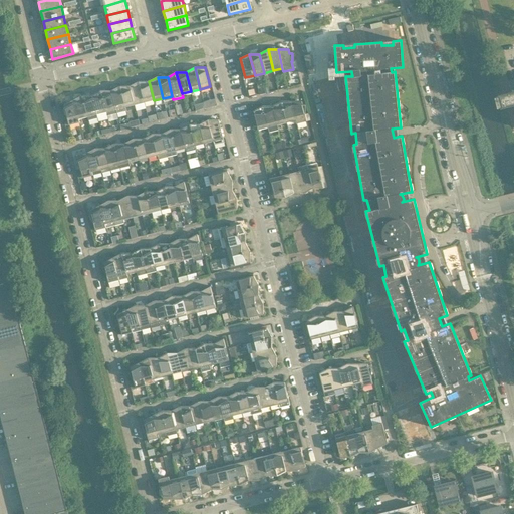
[(144,103),(139,81),(130,86),(135,105),(144,103)]
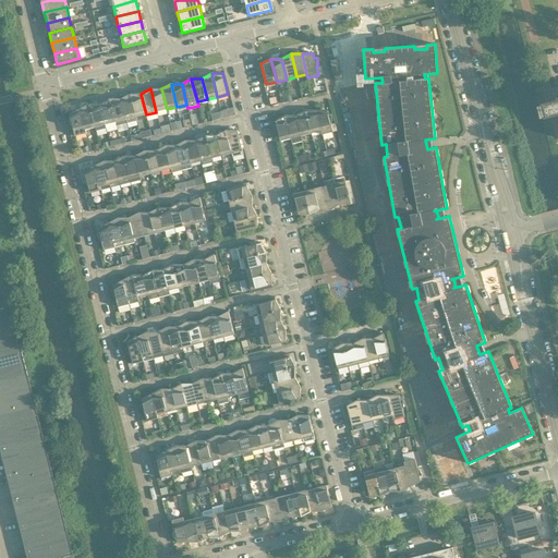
[(161,88),(150,88),(156,112),(167,109),(161,88)]
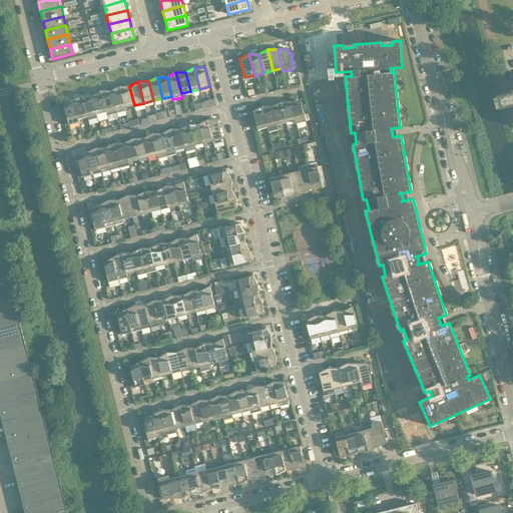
[(126,110),(119,86),(110,91),(116,113),(126,110)]
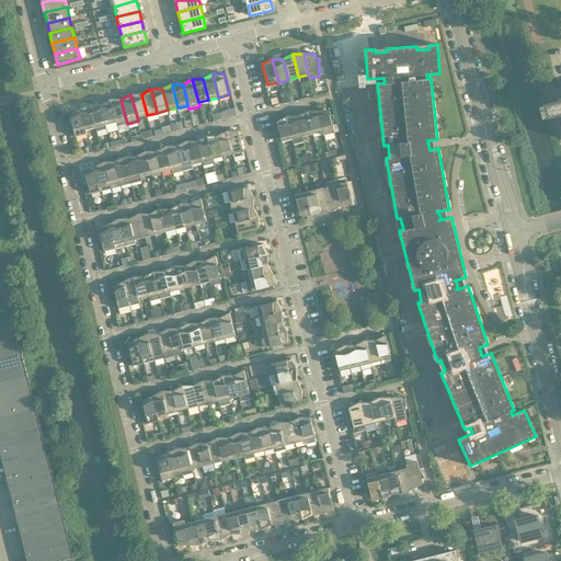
[(148,118),(147,115),(141,94),(130,94),(138,121),(148,118)]
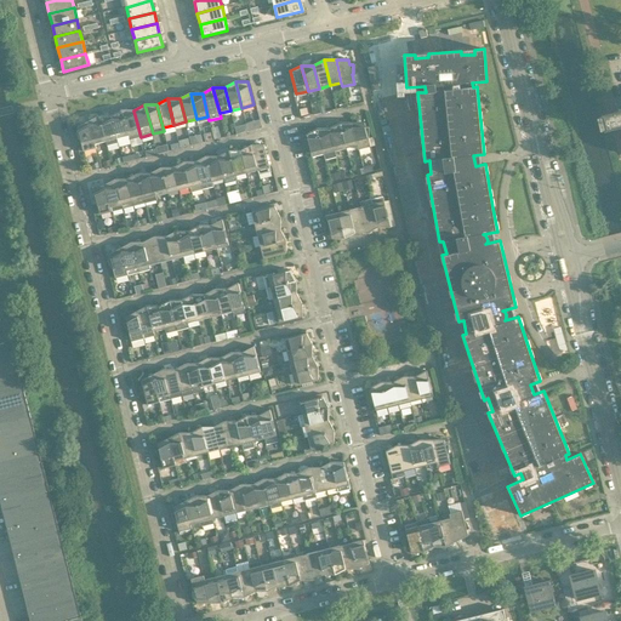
[(129,136),(121,110),(112,115),(117,138),(129,136)]
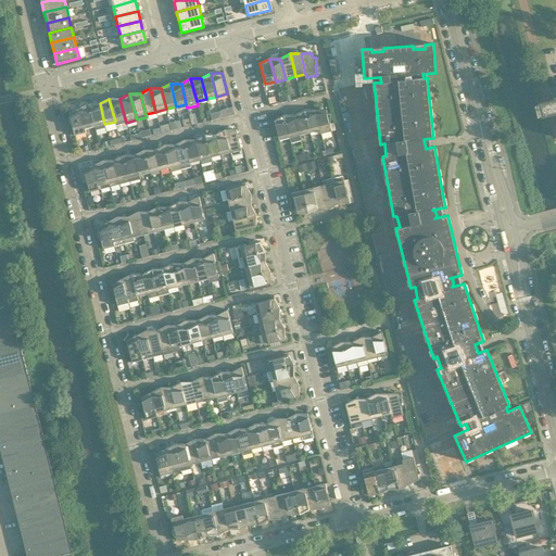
[(126,123),(119,99),(109,99),(115,122),(116,125),(126,123)]
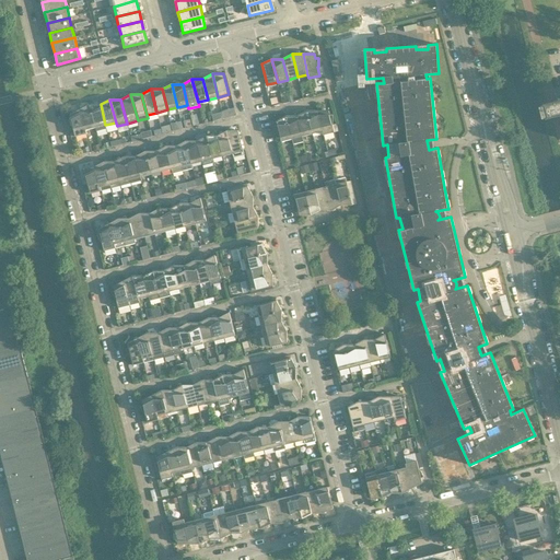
[(559,100),(558,100),(558,101),(552,102),(543,104),(547,117),(557,115),(559,114),(559,100)]
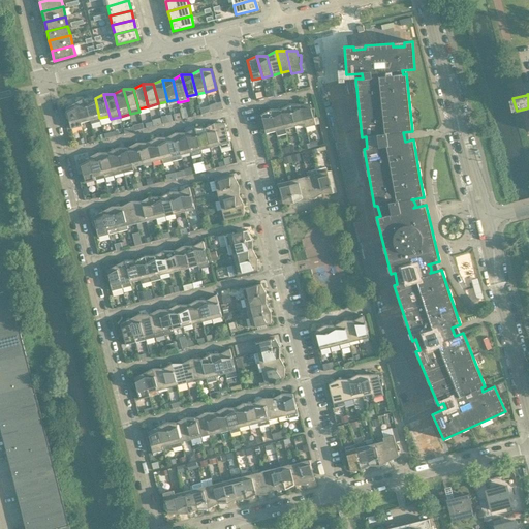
[(90,121),(85,98),(75,103),(81,123),(90,121)]
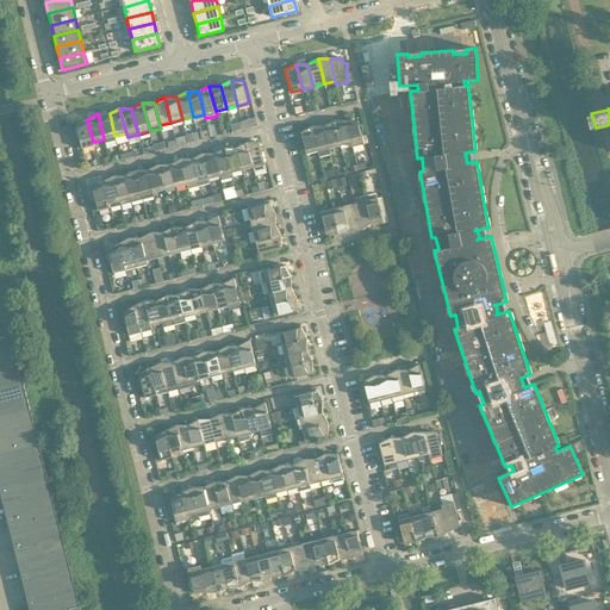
[(116,141),(114,136),(110,113),(98,113),(104,139),(105,143),(116,141)]
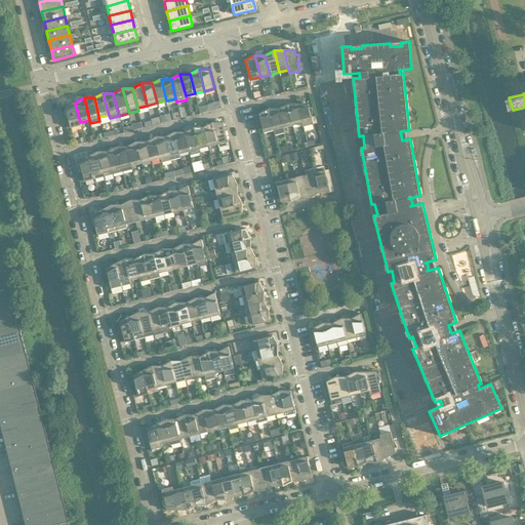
[(210,110),(223,107),(220,101),(209,104),(210,110)]
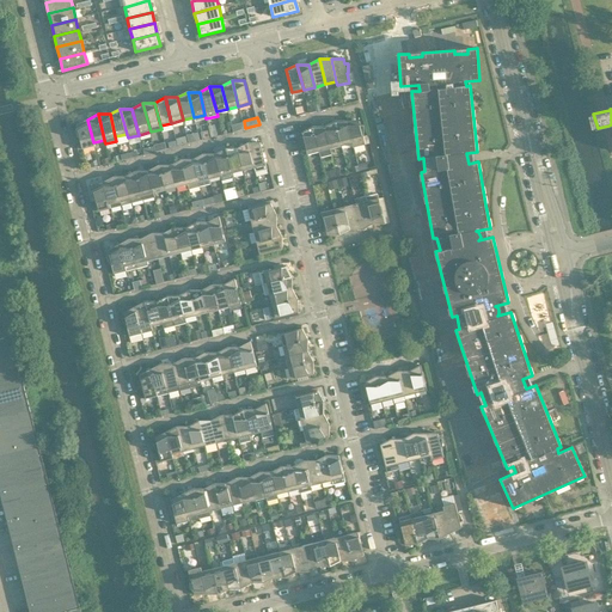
[(95,146),(93,142),(87,120),(77,126),(78,130),(74,132),(79,141),(80,141),(83,150),(95,146)]
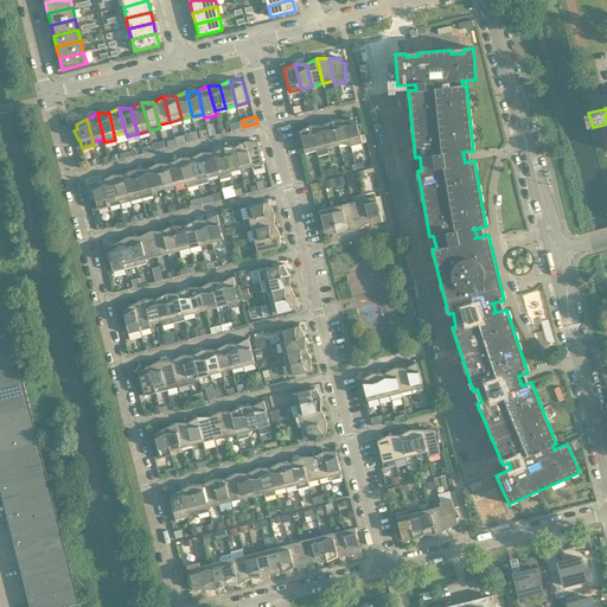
[(338,145),(332,120),(321,126),(327,148),(338,145)]
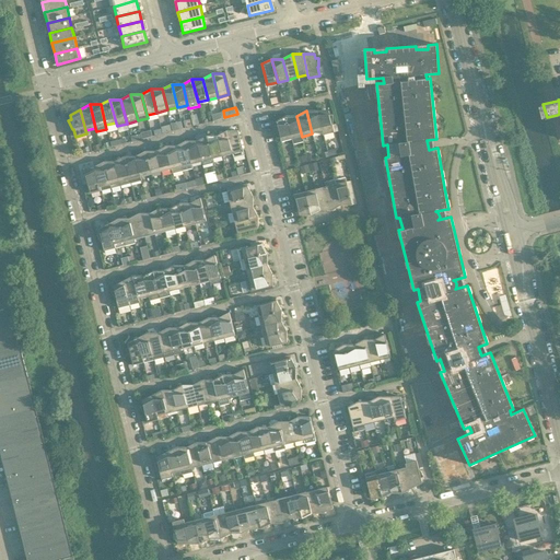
[(317,111),(306,111),(312,133),(322,131),(323,131),(317,111)]
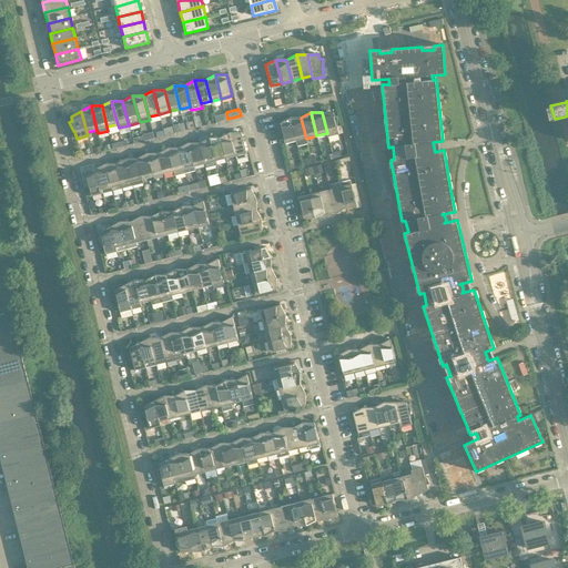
[(333,112),(322,112),(327,133),(326,133),(327,138),(338,134),(336,127),(337,125),(337,117),(334,117),(333,112)]
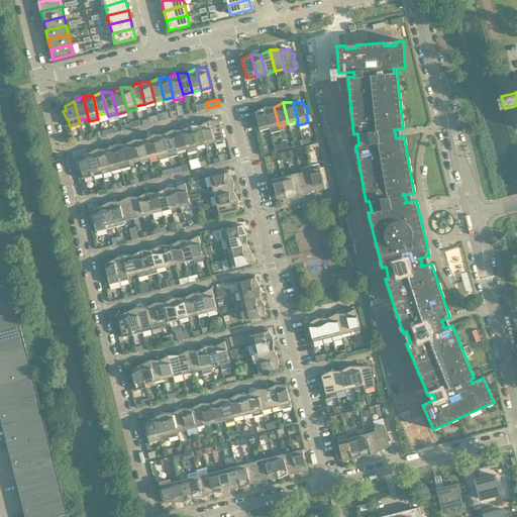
[(178,116),(177,110),(175,104),(168,106),(171,118),(178,116)]
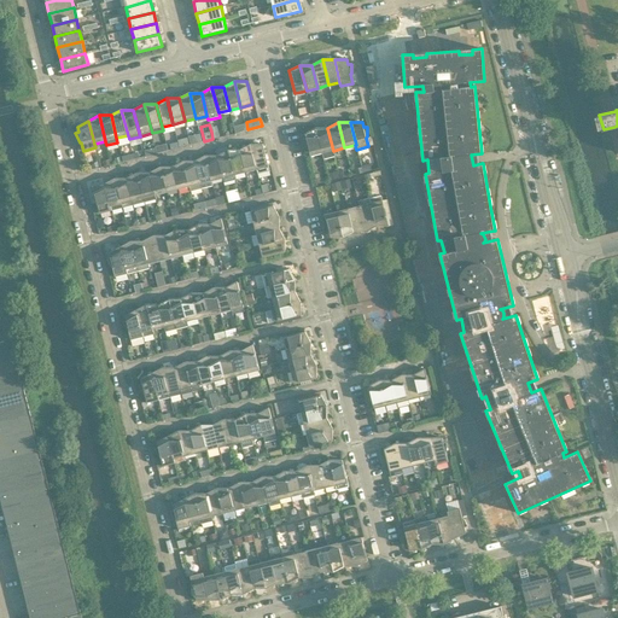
[(322,153),(315,128),(304,134),(310,157),(322,153)]
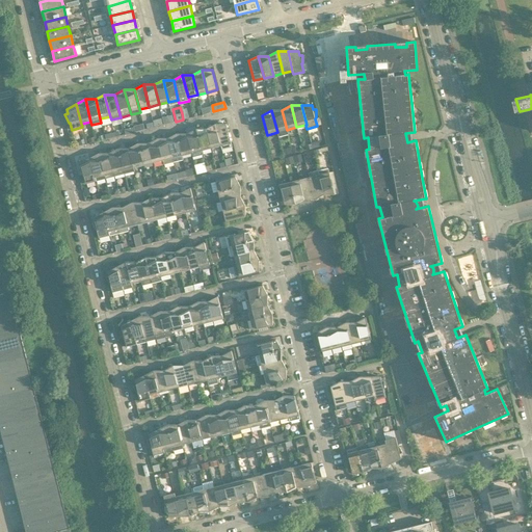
[(287,130),(282,110),(271,110),(277,132),(278,137),(288,135),(287,130)]
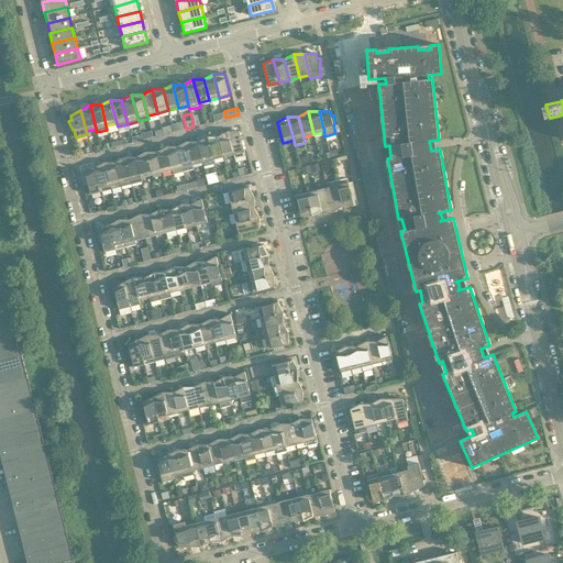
[(233,155),(228,131),(218,136),(223,157),(233,155)]
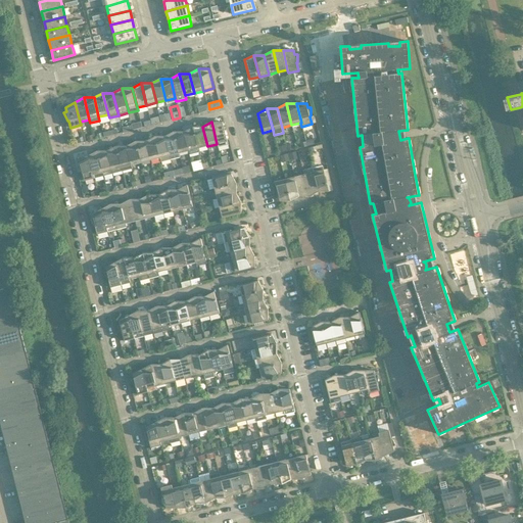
[(227,141),(223,122),(211,122),(217,144),(218,147),(228,145),(227,141)]
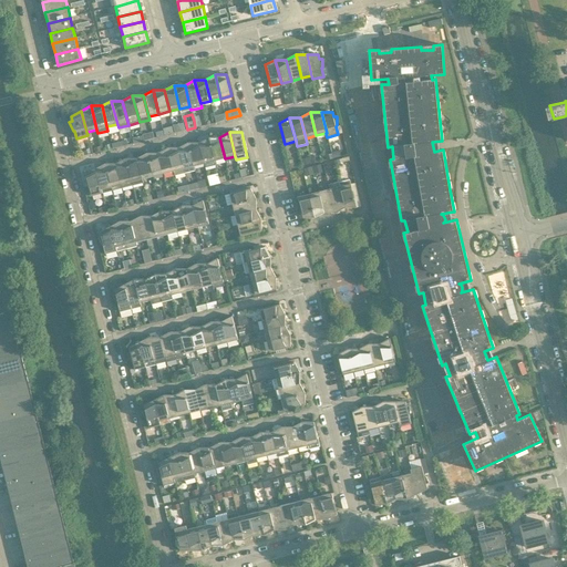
[(216,165),(215,161),(208,137),(199,143),(204,164),(205,167),(216,165)]
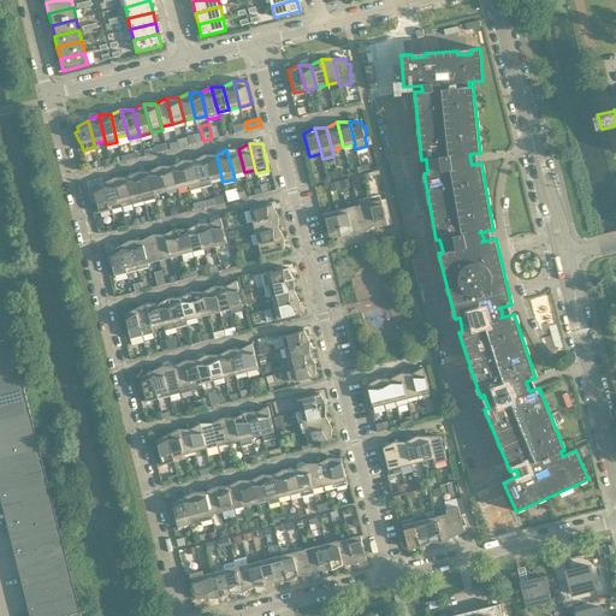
[(244,172),(238,149),(226,149),(234,175),(244,172)]
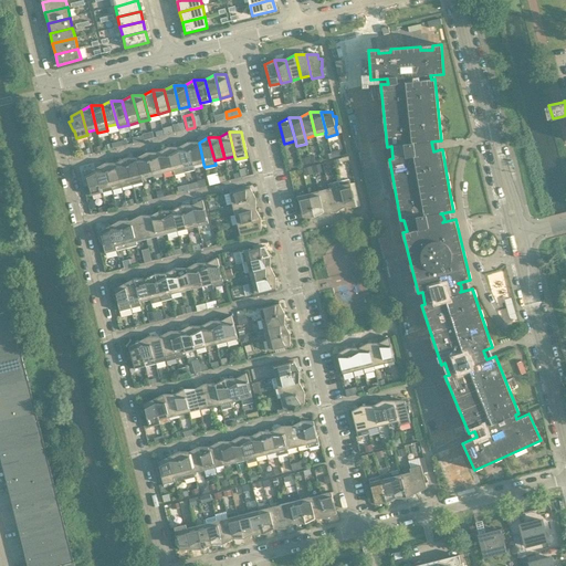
[(195,170),(194,166),(188,143),(178,147),(185,173),(195,170)]
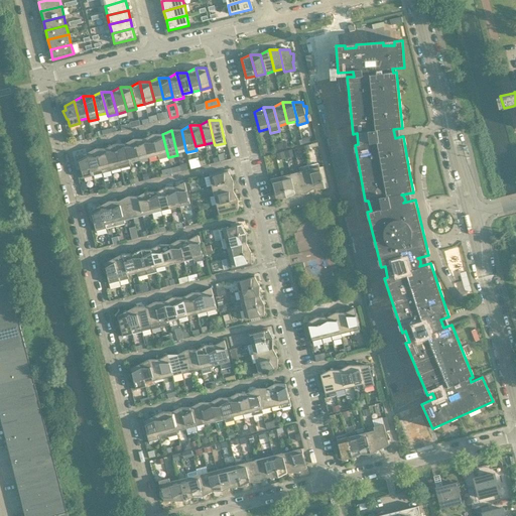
[(185,149),(181,130),(171,130),(176,151),(185,149)]
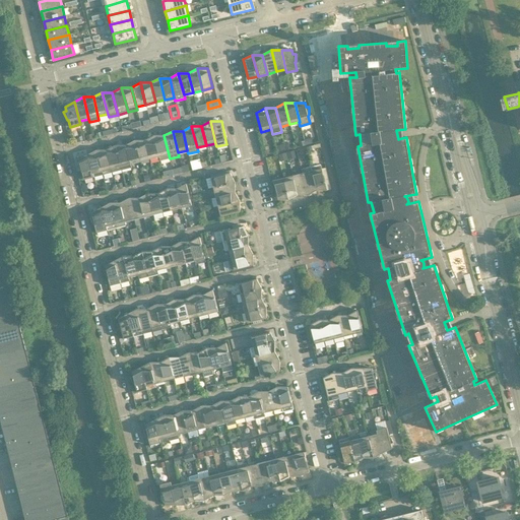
[(159,157),(153,135),(144,140),(149,159),(159,157)]
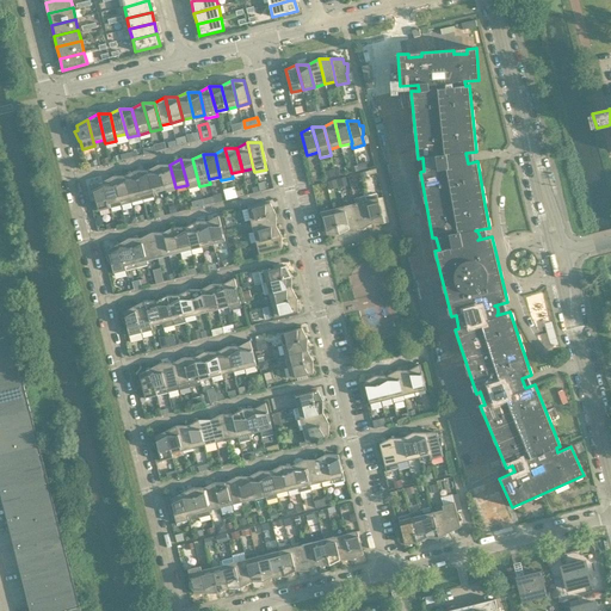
[(199,186),(192,159),(180,159),(187,185),(189,190),(199,186)]
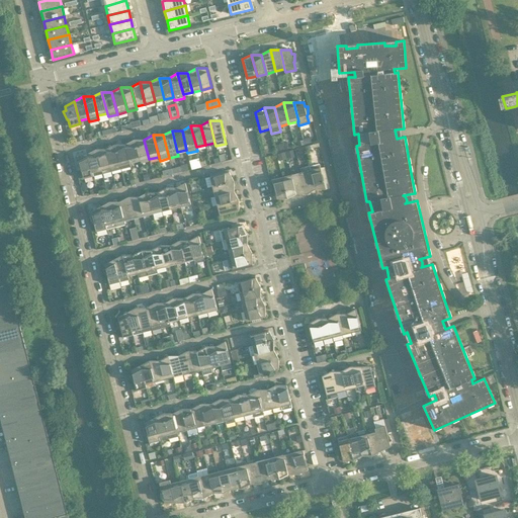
[(140,161),(135,140),(125,145),(130,164),(140,161)]
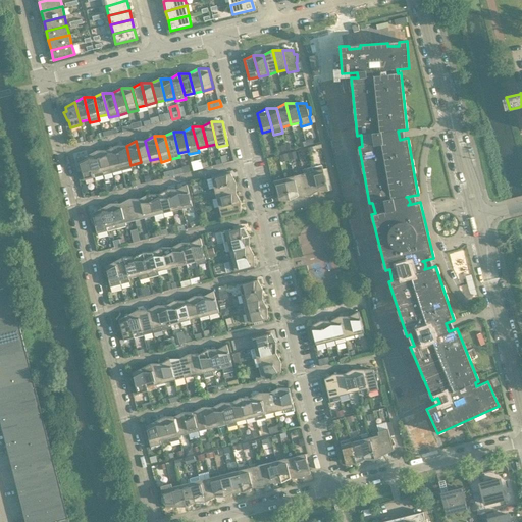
[(145,141),(136,141),(141,162),(150,160),(145,141)]
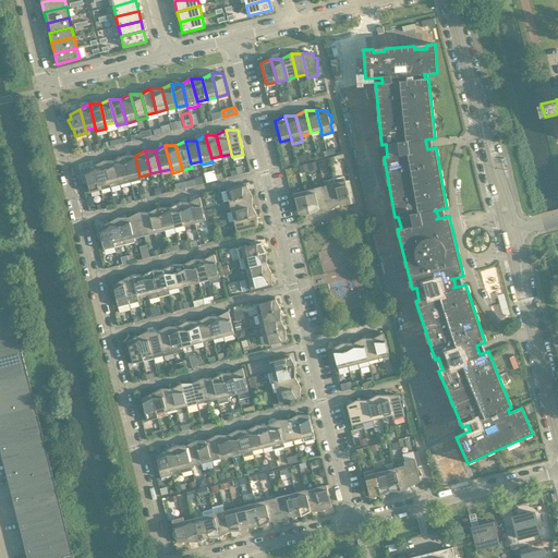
[(131,183),(123,156),(114,161),(120,185),(131,183)]
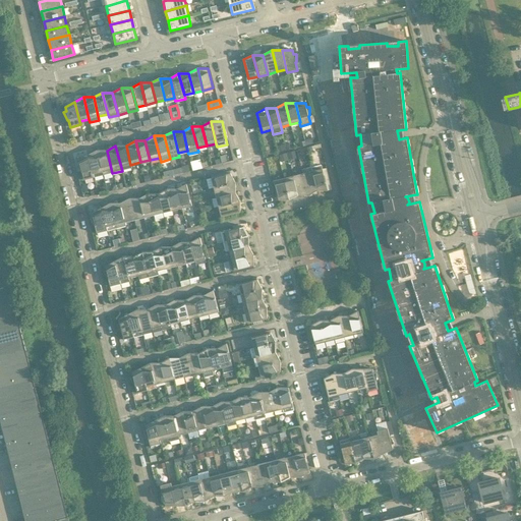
[(131,168),(130,165),(126,146),(115,146),(122,171),(131,168)]
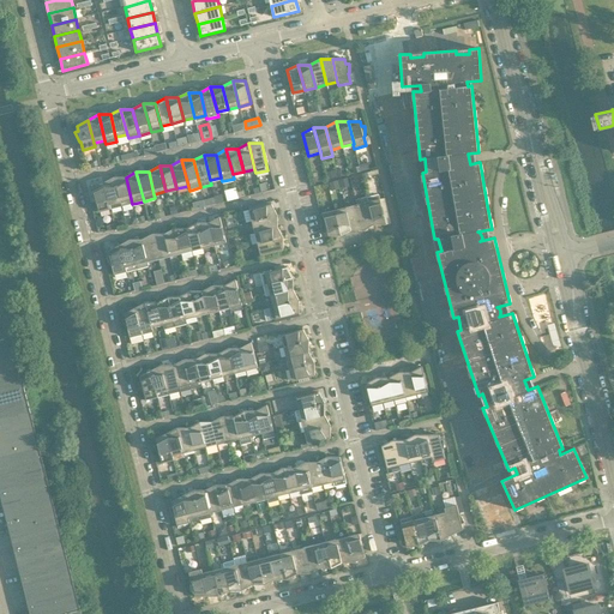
[(121,206),(114,178),(103,182),(109,205),(110,210),(121,206)]
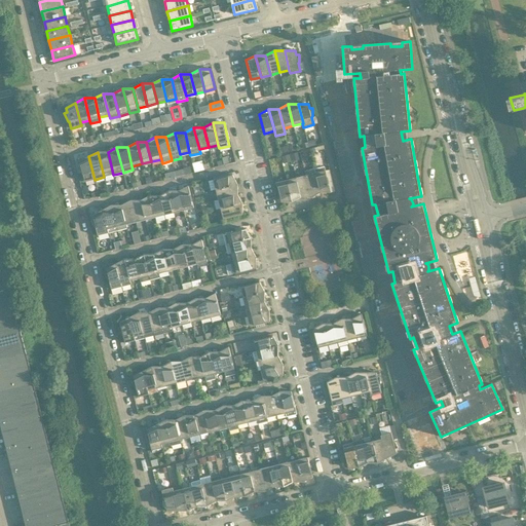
[(113,175),(108,152),(98,152),(104,177),(113,175)]
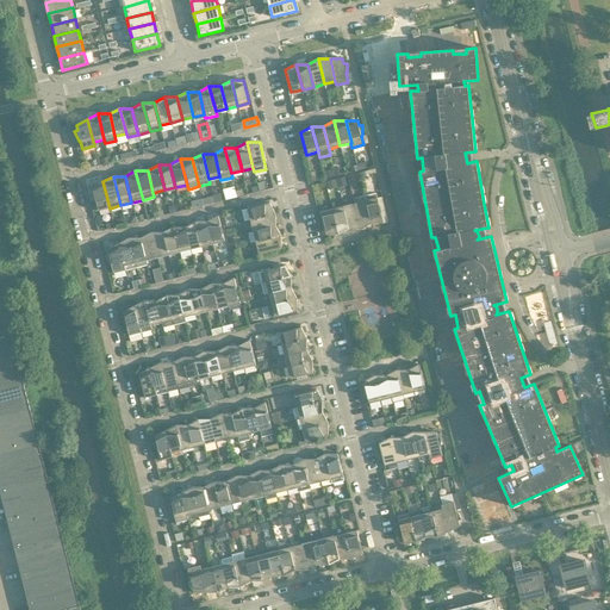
[(109,204),(103,181),(92,187),(93,192),(89,193),(94,203),(95,203),(95,204),(92,205),(94,212),(98,211),(110,209),(109,204)]
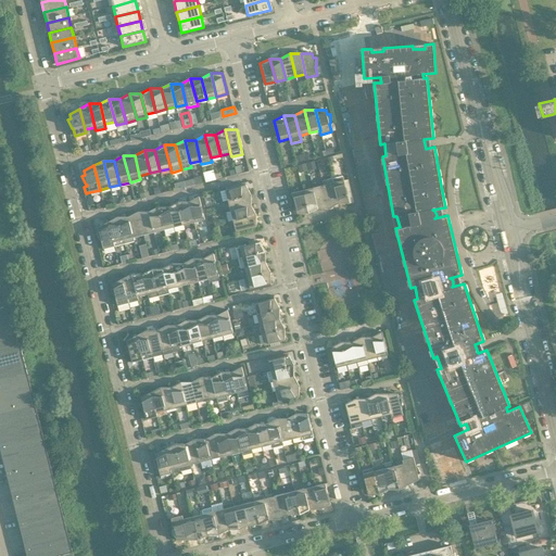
[(338,203),(333,182),(332,178),(321,181),(323,186),(329,209),(338,203)]
